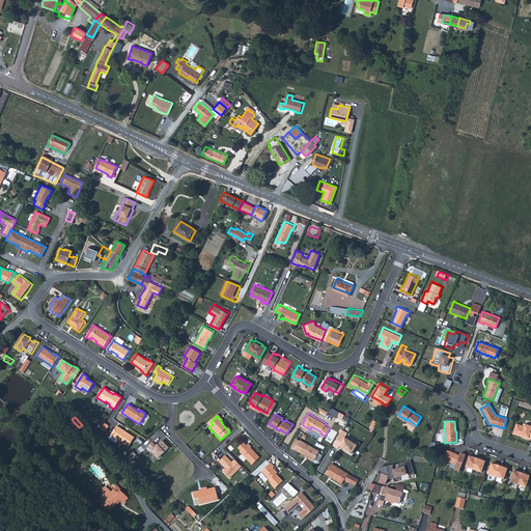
[(73,434),(79,427),(74,422),(67,427),(73,434)]
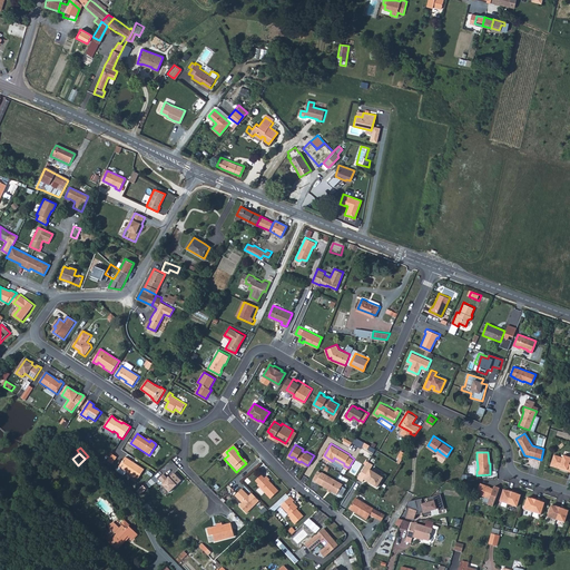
[(111,454),(107,461),(111,464),(116,458),(111,454)]
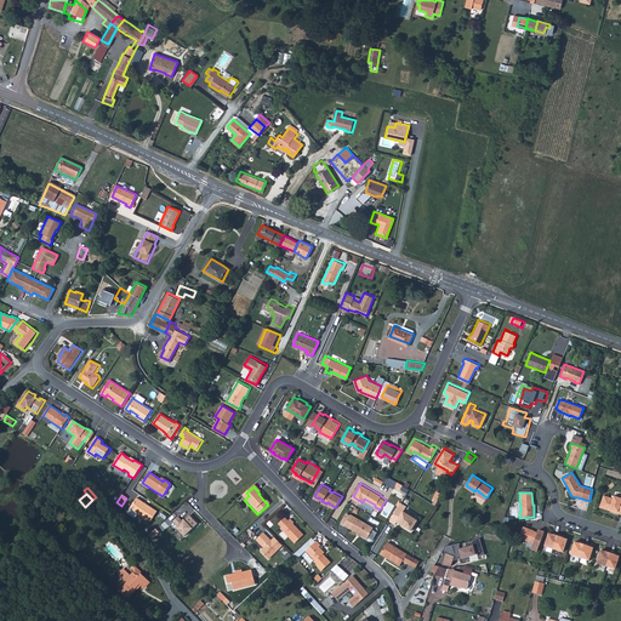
[(604,495),(600,507),(609,510),(619,513),(620,513),(620,497),(614,495),(614,497),(604,495)]
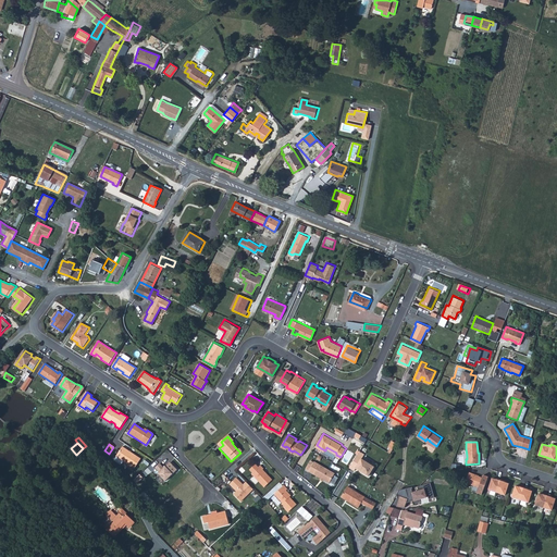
[(130,452),(122,447),(115,456),(131,466),(134,468),(140,459),(137,457),(130,452)]
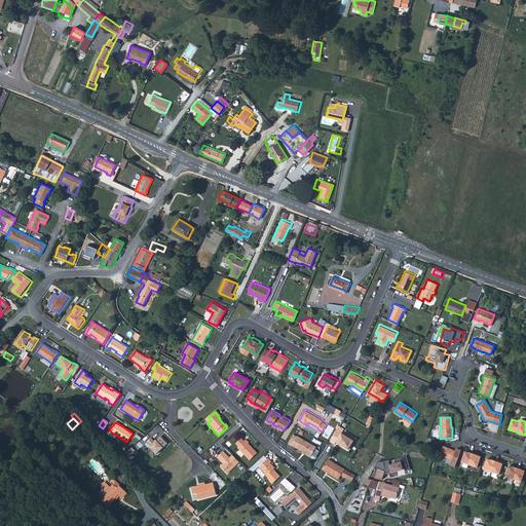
[(338,427),(331,440),(333,441),(335,443),(337,441),(348,448),(354,439),(342,431),(343,430),(338,427)]
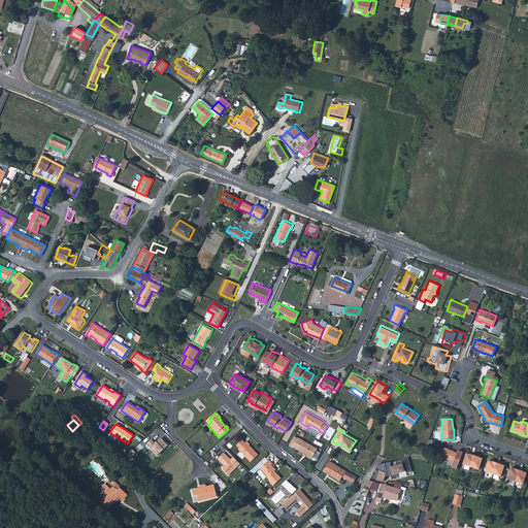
[(299,436),(293,446),(303,451),(312,457),(318,448),(299,436)]
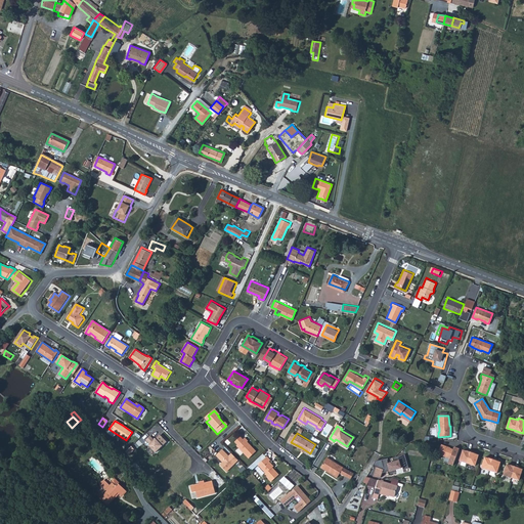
[(149,436),(145,440),(148,444),(147,445),(155,452),(166,442),(163,439),(159,435),(155,439),(154,440),(149,436)]
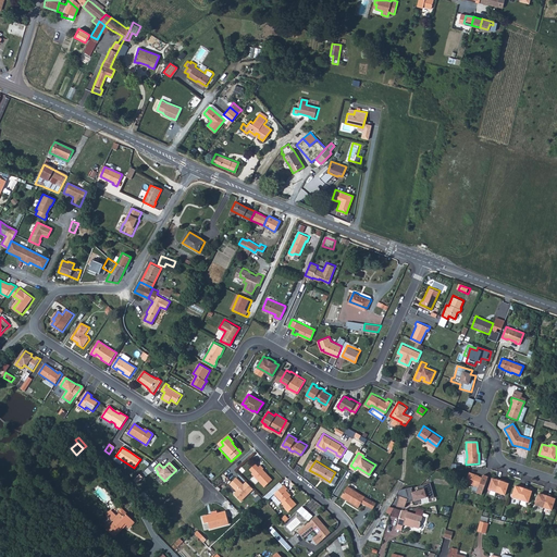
[(251,474),(250,475),(262,489),(271,482),(261,471),(262,470),(260,469),(259,467),(257,469),(254,466),(248,471),(251,474)]
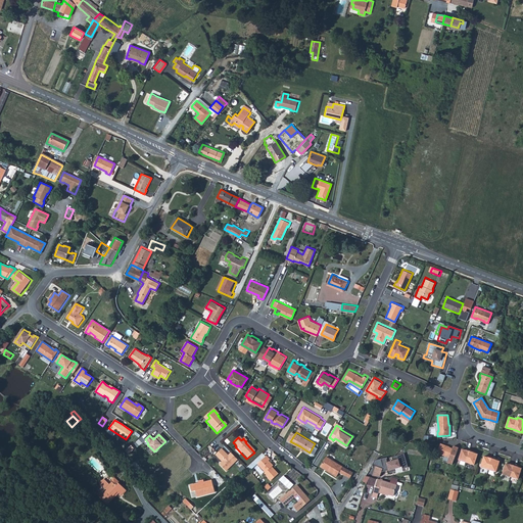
[(437,454),(455,460),(459,447),(457,447),(454,446),(453,448),(447,446),(440,443),(437,454)]
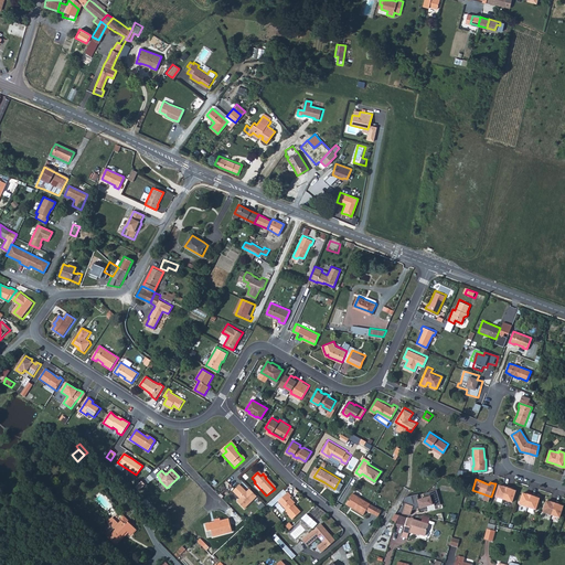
[(499,486),(496,497),(513,502),(516,490),(512,489),(512,488),(509,487),(504,484),(503,487),(499,486)]
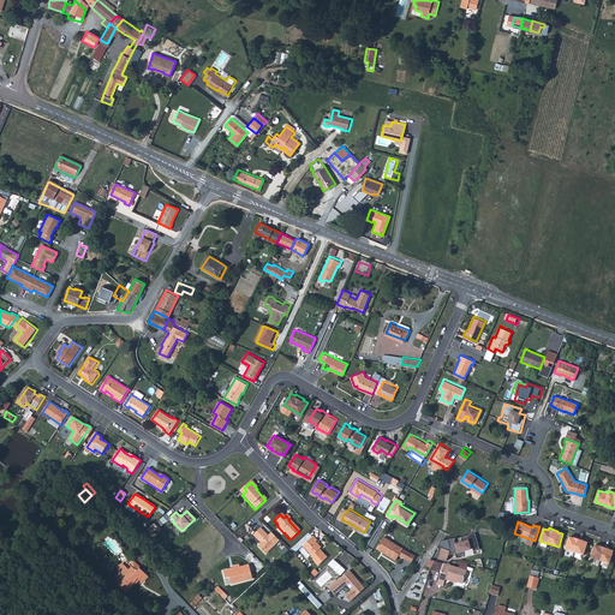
[(264,555),(278,542),(278,541),(270,533),(267,537),(263,532),(260,529),(251,536),(260,544),(256,547),(264,555)]
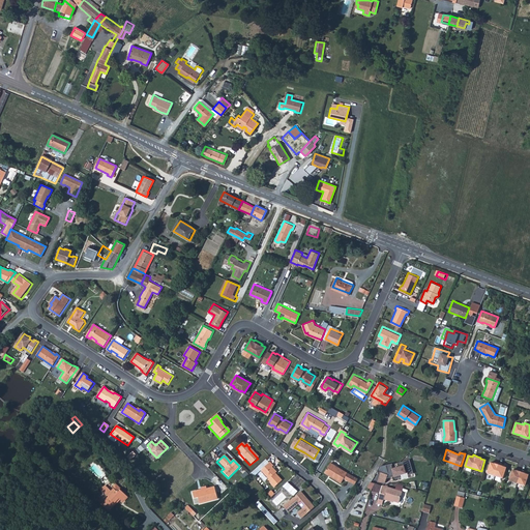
[(491,462),(488,473),(503,478),(506,467),(502,466),(503,464),(499,463),(495,462),(495,464),(491,462)]
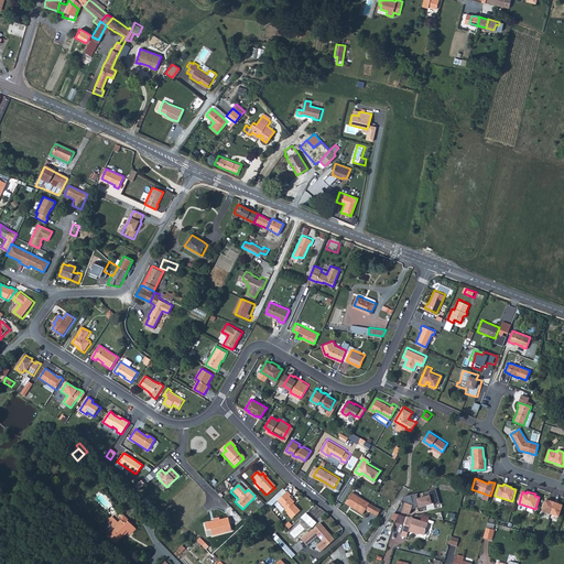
[(410,509),(414,492),(410,494),(408,494),(405,494),(404,495),(402,496),(400,497),(398,500),(397,503),(394,507),(390,518),(394,521),(400,506),(410,509)]
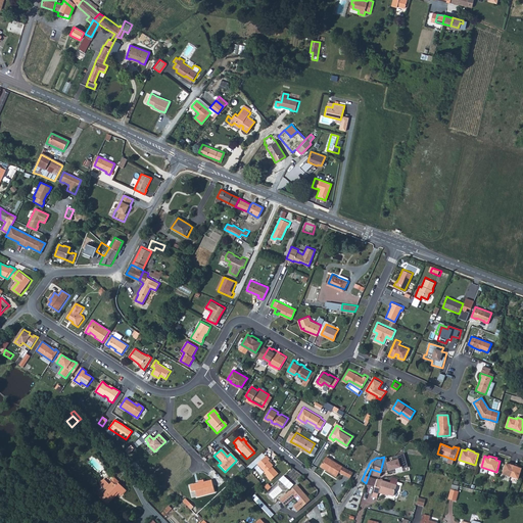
[(265,458),(255,466),(264,474),(263,475),(269,482),(277,475),(269,467),(271,466),(269,464),(267,463),(269,461),(265,458)]
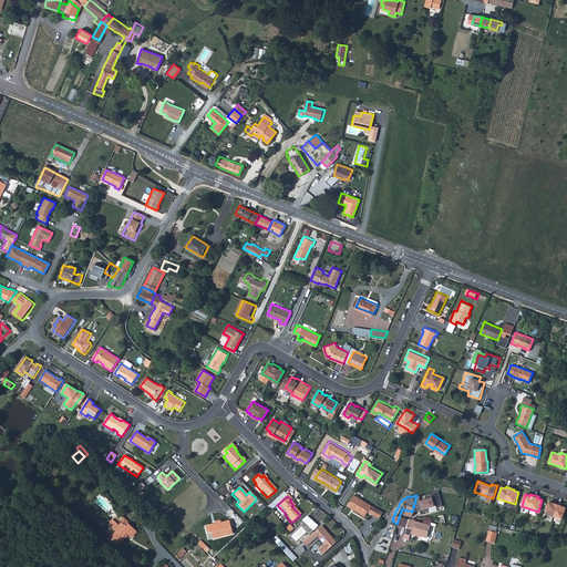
[(353,511),(366,517),(368,514),(371,507),(353,496),(348,505),(354,509),(353,511)]
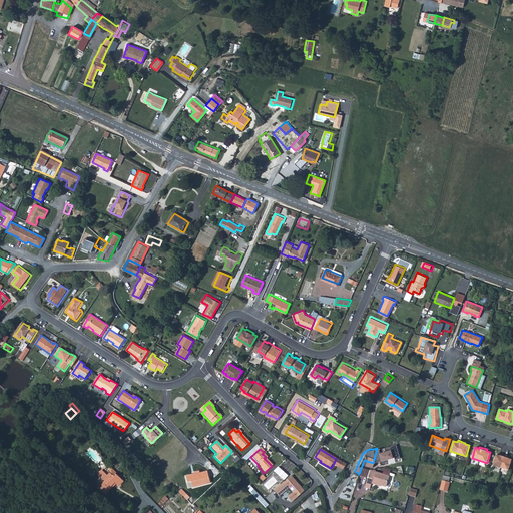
[(497,454),(493,464),(509,469),(512,459),(508,458),(508,456),(505,455),(501,454),(501,455),(497,454)]
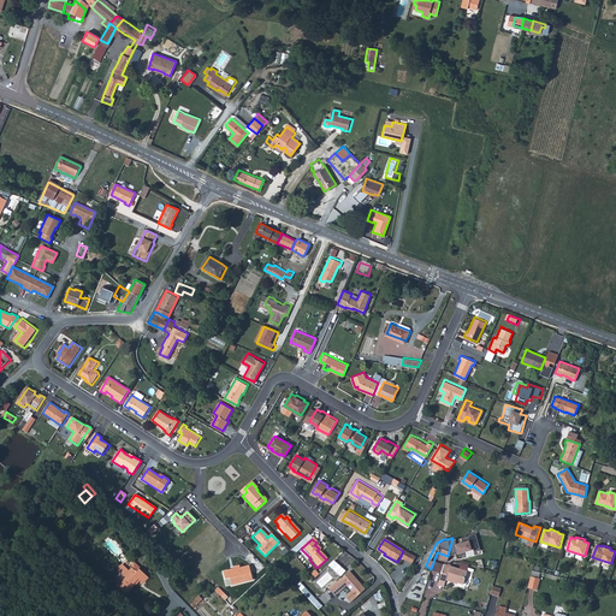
[(414,562),(415,555),(409,552),(403,551),(400,558),(414,562)]
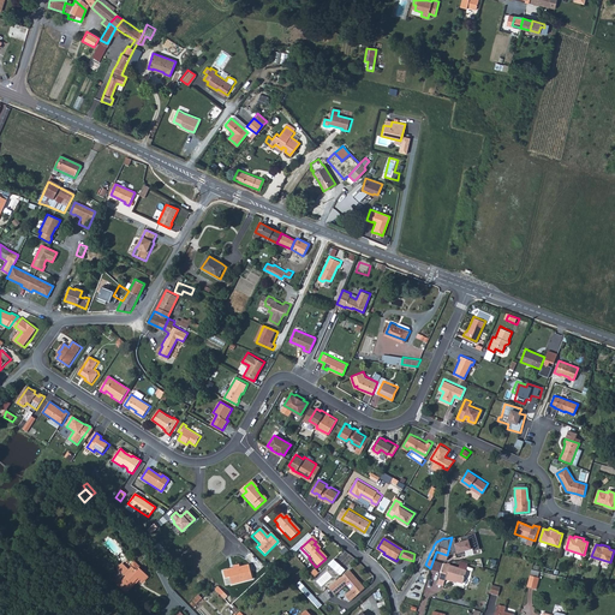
[(130,565),(131,566),(136,571),(139,567),(139,566),(135,560),(130,565)]
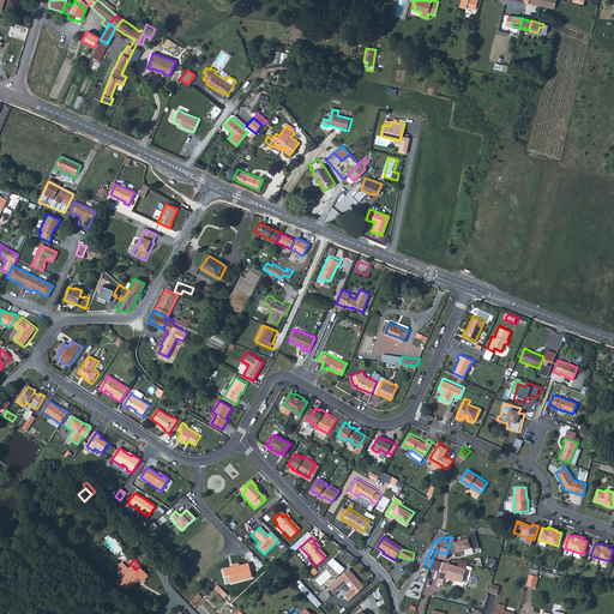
[(327,565),(339,576),(344,570),(332,560),(327,565)]
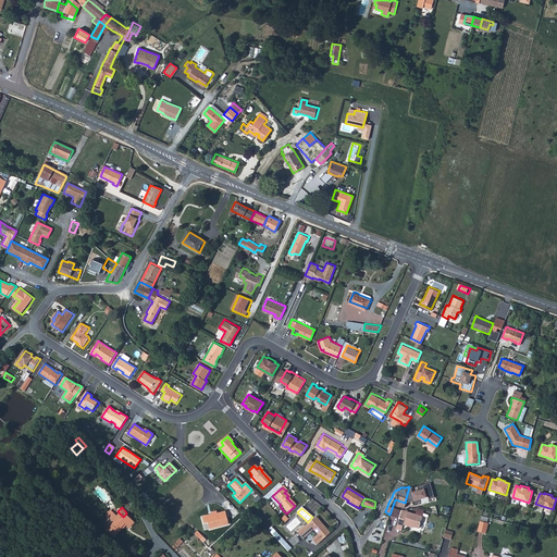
[(123,517),(119,512),(116,516),(111,510),(108,515),(114,521),(107,529),(114,536),(122,529),(121,528),(125,523),(128,527),(132,524),(134,521),(126,514),(123,517)]
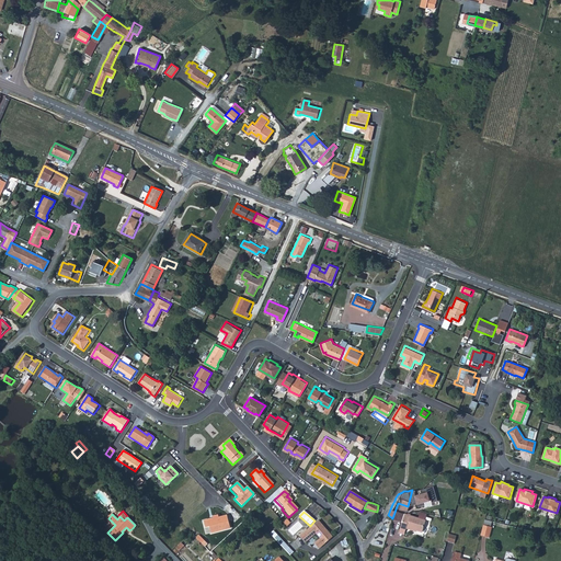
[(218,514),(213,516),(213,518),(204,519),(206,527),(210,526),(212,533),(230,528),(227,515),(219,516),(218,514)]
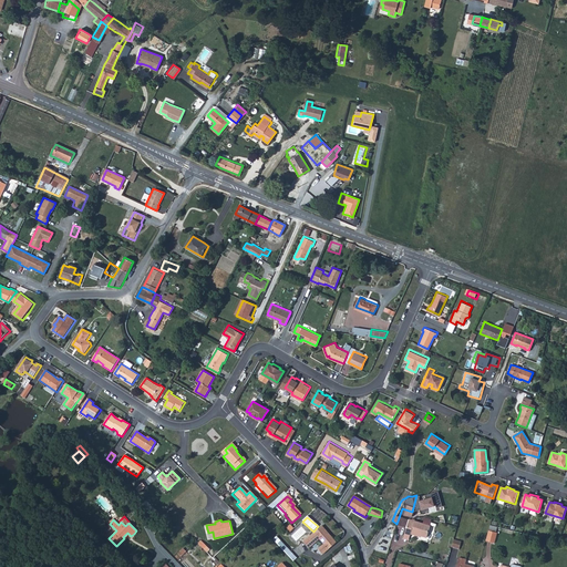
[(412,519),(410,519),(405,534),(408,535),(411,535),(411,533),(426,537),(431,525),(412,519)]
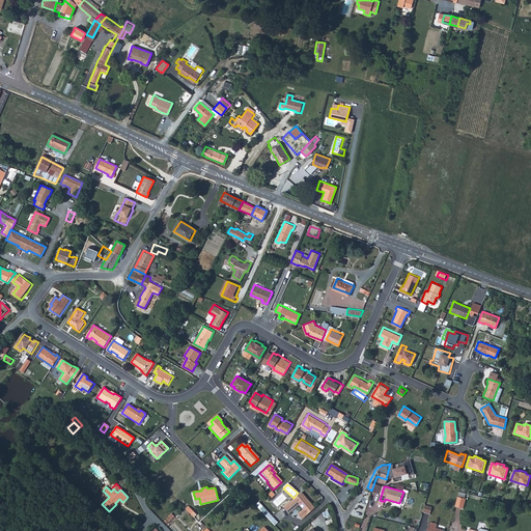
[(309,504),(311,503),(302,493),(295,499),(284,508),(289,514),(299,505),(304,510),(298,515),(302,520),(310,513),(314,509),(309,504)]
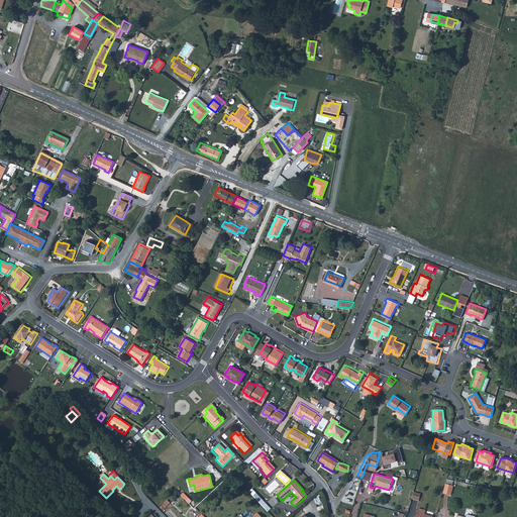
[(445,485),(442,494),(449,496),(452,487),(445,485)]
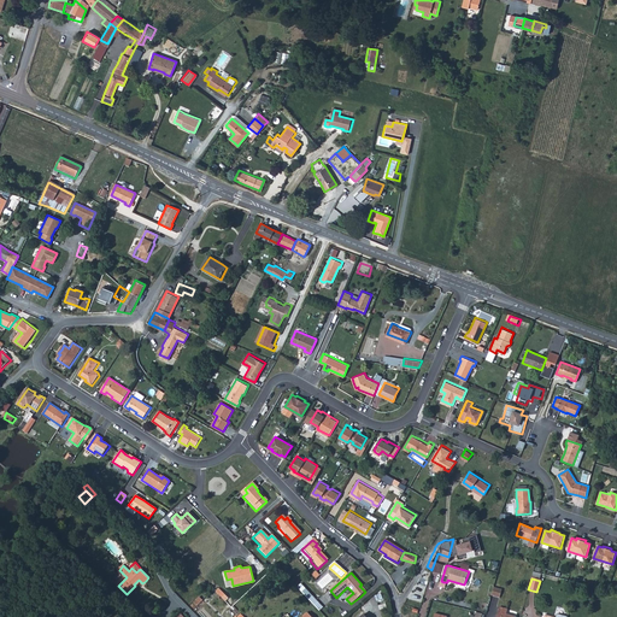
[(312,604),(319,611),(323,607),(301,586),(298,588),(312,604)]
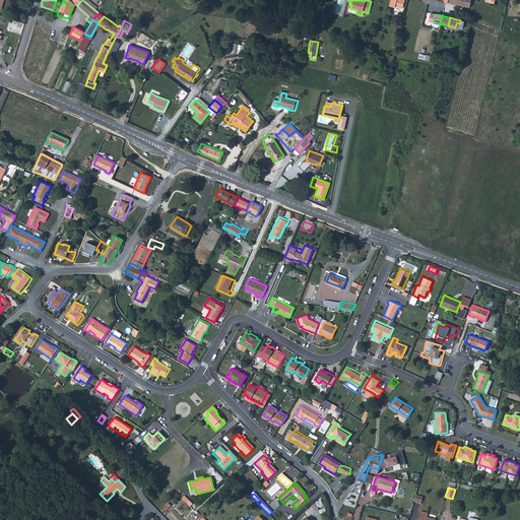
[(416,495),(414,501),(420,503),(423,497),(416,495)]
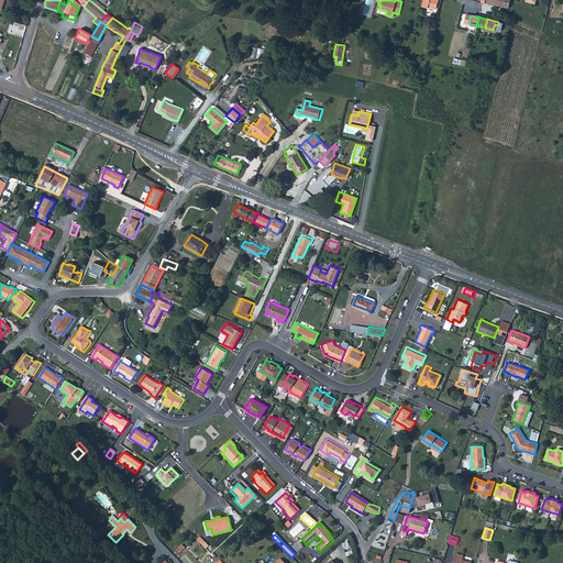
[(183,544),(178,551),(183,554),(187,548),(183,544)]
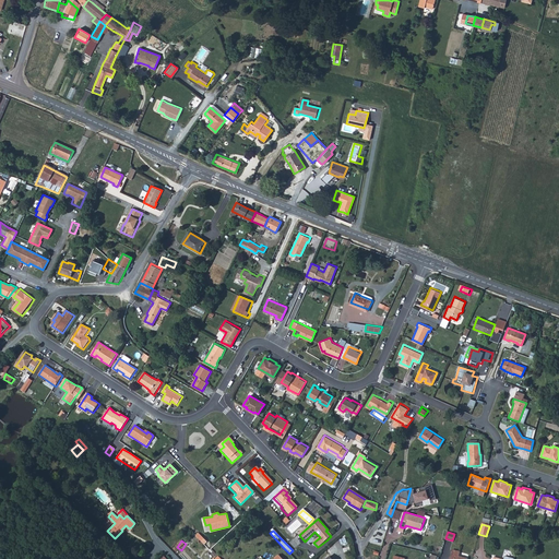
[(452,549),(448,558),(466,558),(459,556),(459,555),(460,551),(452,549)]
